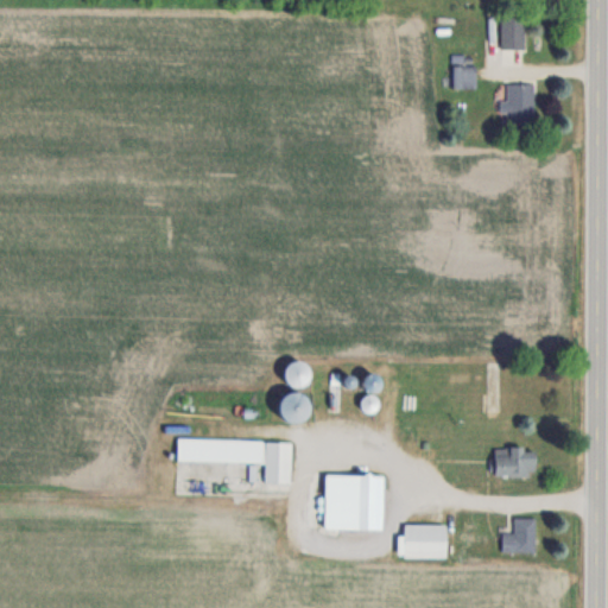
[(523,49),(523,12),(501,12),(501,49),(523,49)]
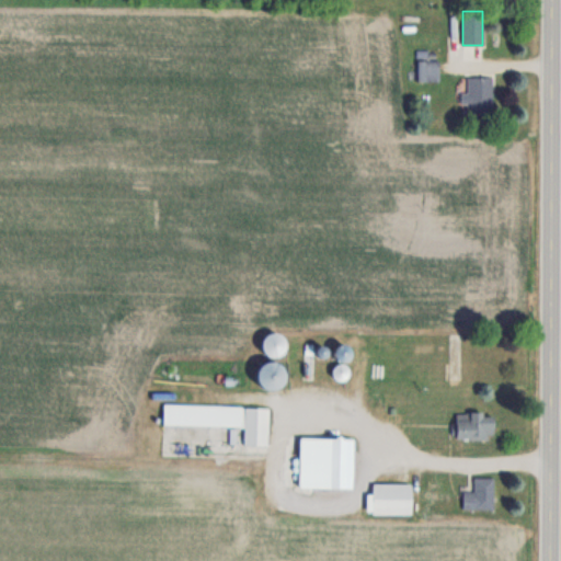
[(439,81),(439,59),(418,59),(418,81),(439,81)]
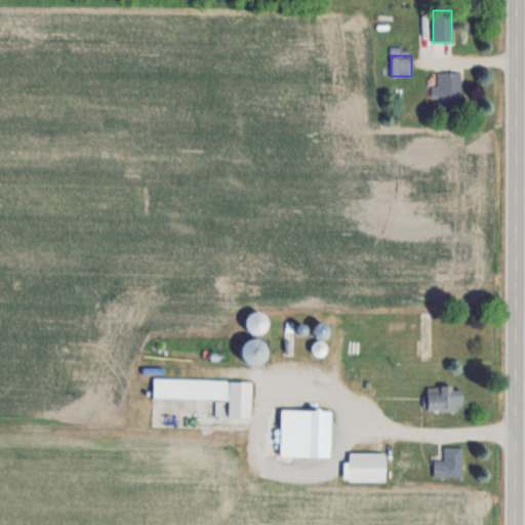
[(460,72),(436,72),(436,85),(431,85),(431,99),(460,99),(460,72)]
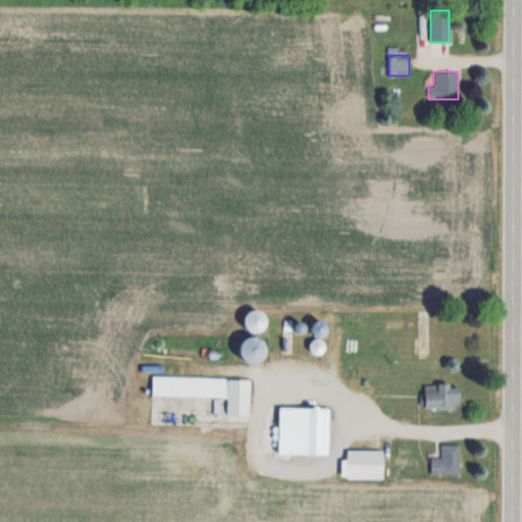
[(248,331),(264,325),(259,308),(242,314),(248,331)]
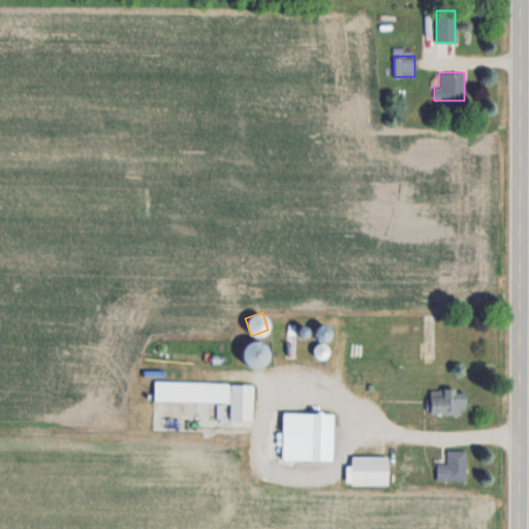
[(330,334),(324,324),(314,330),(320,340),(330,334)]
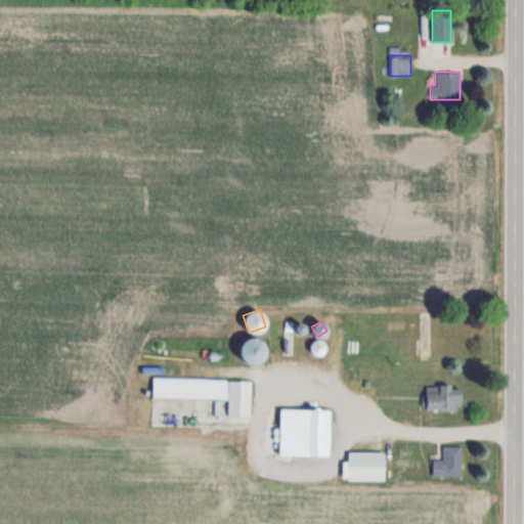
[(247,337),(241,360),(256,363),(262,341),(247,337)]
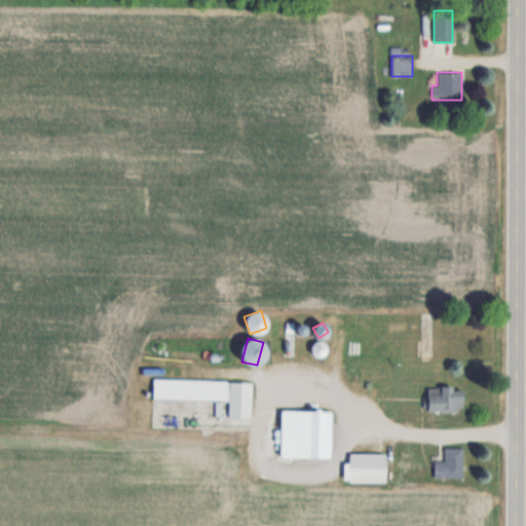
[(324,342),(312,343),(313,355),(325,354),(324,342)]
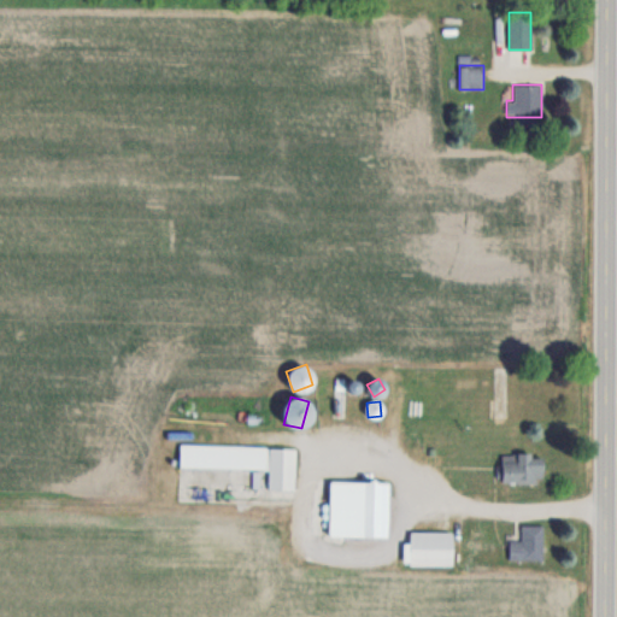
[(269,468),(268,489),(294,491),(295,447),(180,445),(180,465),(269,468)]
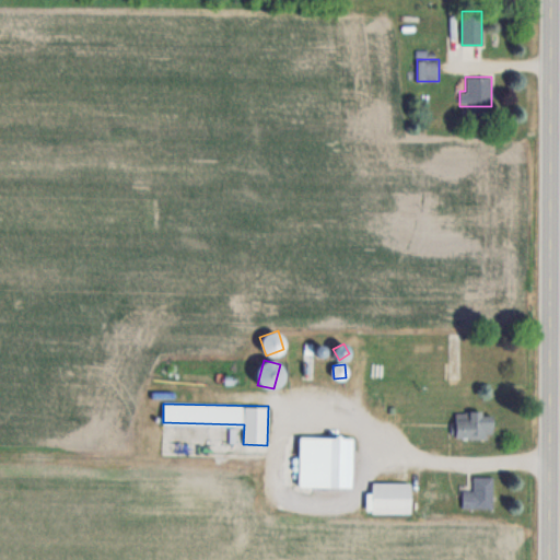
[(455,413),(455,440),(492,440),(492,413),(455,413)]
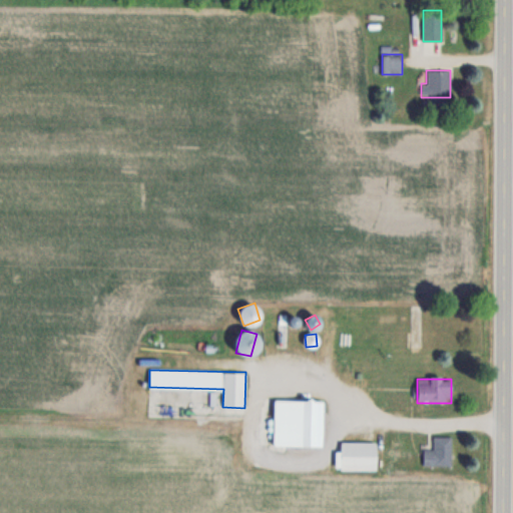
[(323,401),(279,400),(279,446),(323,446),(323,401)]
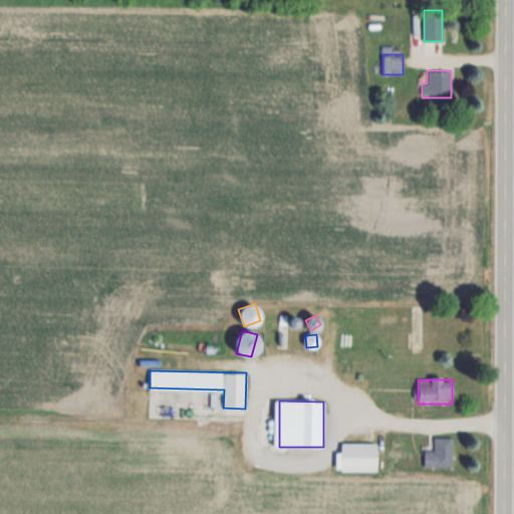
[(452,468),(452,438),(434,438),(434,451),(424,451),(424,468),(452,468)]
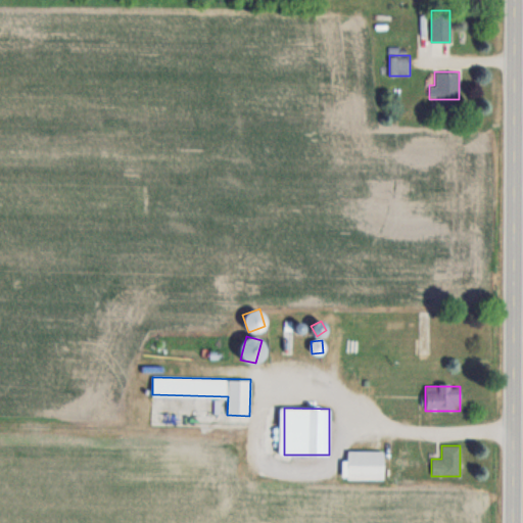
[(347,478),(383,478),(383,452),(347,452),(347,478)]
